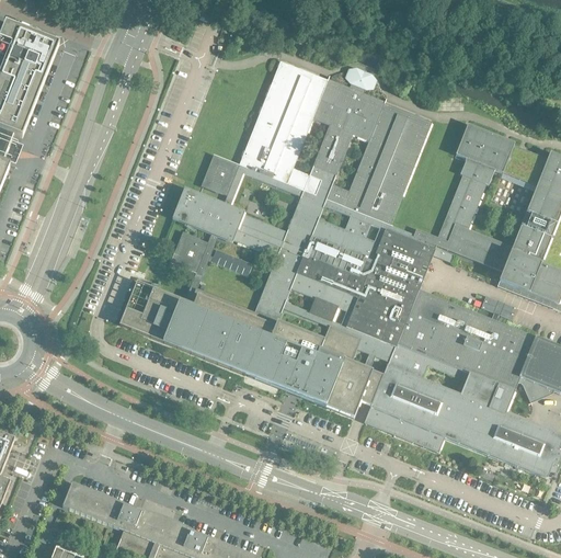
[(84,23),(89,12),(76,7),(71,18),(84,23)]
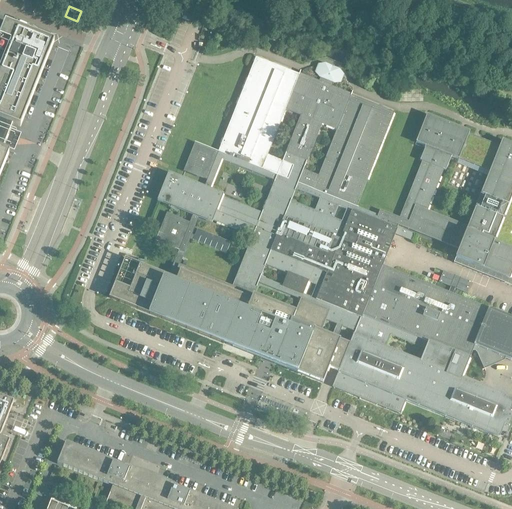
[(54,39),(5,19),(0,31),(0,116),(14,122),(20,124),(54,39)]
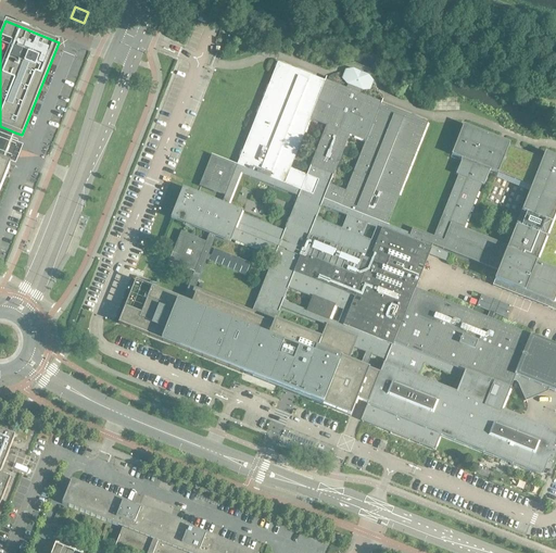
[(445,435),(464,441),(542,473),(545,463),(551,465),(553,461),(555,451),(555,447),(553,445),(555,437),(555,429),(501,407),(513,377),(518,379),(527,400),(528,400),(527,398),(547,389),(548,386),(555,389),(555,342),(428,291),(425,298),(416,293),(412,304),(407,303),(432,241),(497,268),(494,276),(495,277),(496,275),(506,279),(505,283),(553,302),(555,292),(555,154),(545,150),(542,158),(526,151),(527,150),(526,150),(508,143),(510,140),(464,122),(452,152),(462,156),(456,172),(458,173),(433,235),(413,226),(409,231),(389,223),(387,222),(427,120),(428,121),(428,120),(381,101),(381,100),(361,91),(362,87),(369,86),(373,78),(367,73),(354,67),(346,68),(343,75),(348,82),(346,86),(325,77),(325,78),(278,60),(277,60),(278,61),(270,79),(237,162),(211,151),(211,152),(212,153),(201,183),(225,192),(222,200),(182,185),(171,215),(210,231),(206,239),(181,229),(171,260),(168,259),(168,260),(193,269),(182,297),(136,277),(117,322),(242,371),(243,367),(283,384),(300,390),(310,393),(308,397),(350,413),(356,397),(367,401),(361,417),(434,447),(440,432),(445,435)]
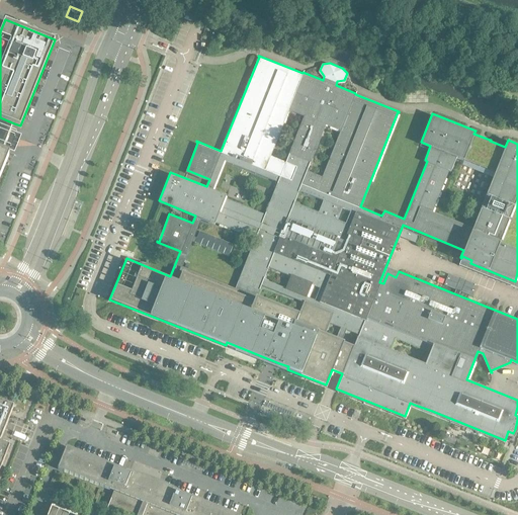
[(0,117),(0,150),(2,151),(7,153),(15,156),(21,137),(23,132),(12,126),(14,123),(0,117)]
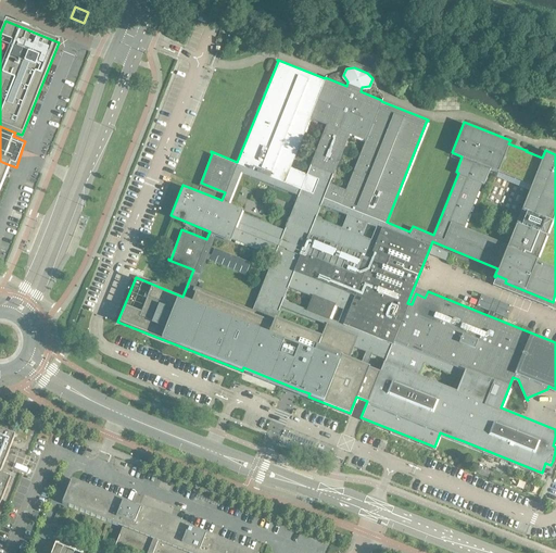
[(437,247),(434,252),(446,258),(449,251),(437,247)]
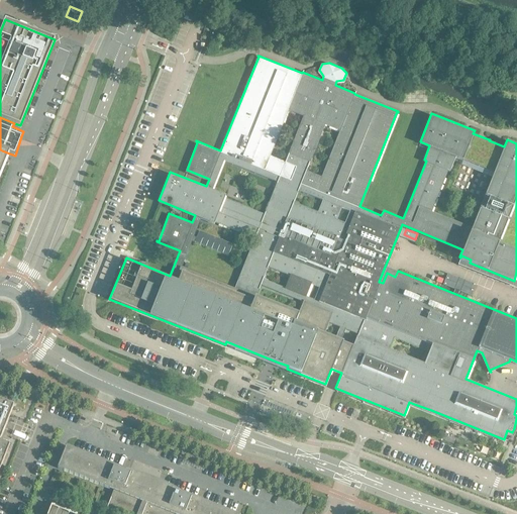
[(0,466),(6,450),(7,450),(12,441),(1,435),(13,403),(0,397),(0,466)]
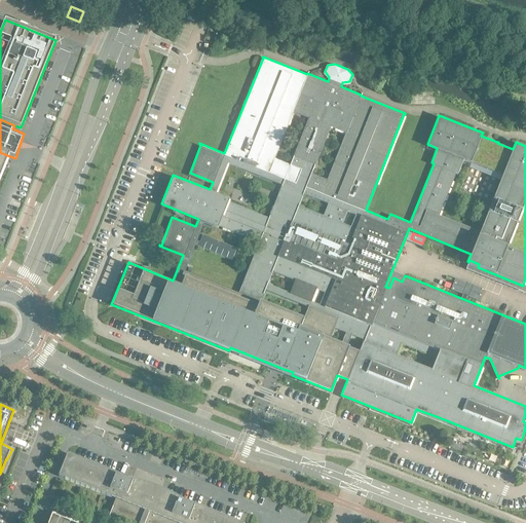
[(300,422),(298,425),(297,428),(310,435),(313,427),(300,422)]
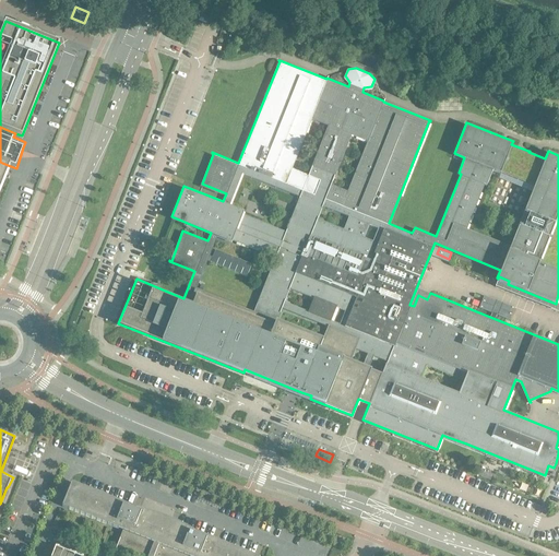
[(56,542),(49,555),(188,555),(190,553),(194,554),(193,555),(258,555),(259,555),(193,529),(189,527),(186,524),(178,520),(173,518),(166,515),(162,513),(157,511),(151,509),(144,508),(137,506),(71,480),(62,504),(118,527),(119,524),(123,525),(119,535),(120,535),(116,547),(137,555),(85,555),(83,555),(83,553),(56,542)]
